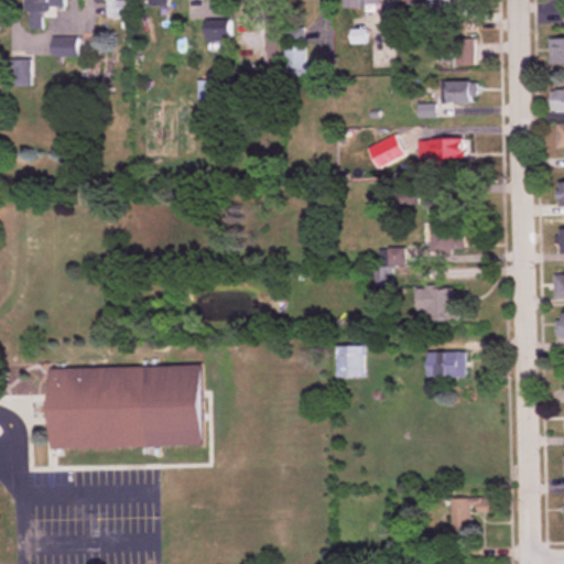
[(66,12),(66,0),(23,0),(24,12),(66,12)]
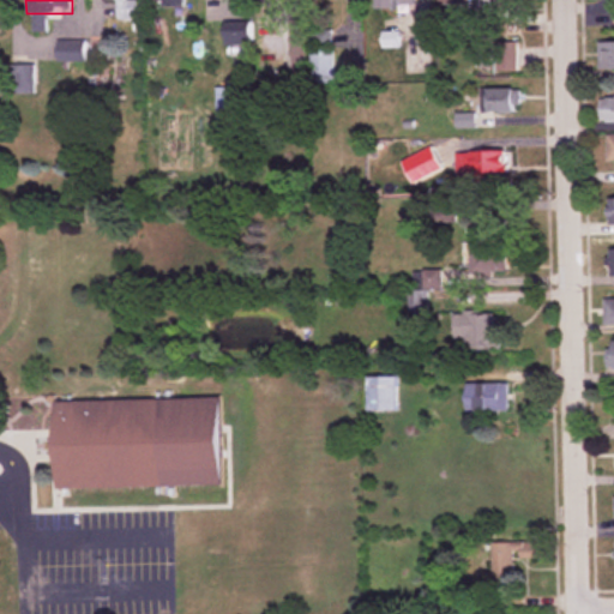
[(118,0),(118,20),(138,20),(138,0),(127,0),(126,0),(118,0)]
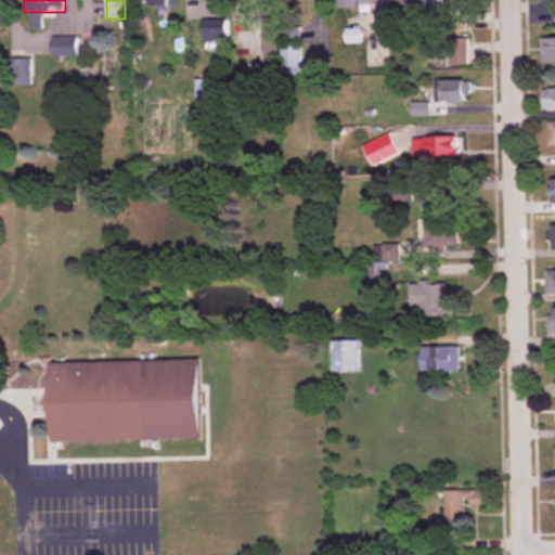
[(375,0),(339,0),(340,10),(375,10),(375,0)]
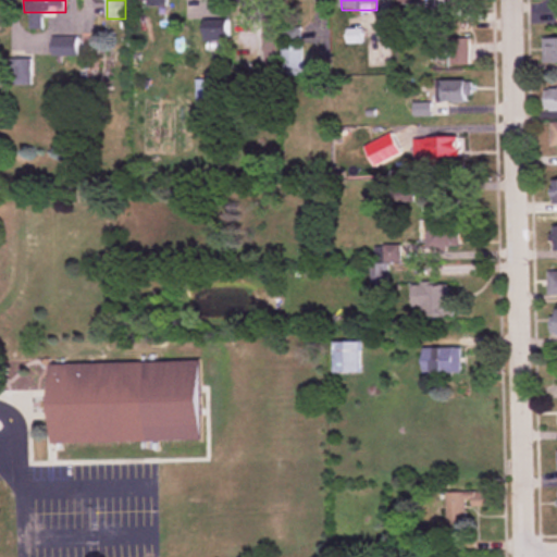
[(450,0),(450,12),(471,12),(471,0),(450,0)]
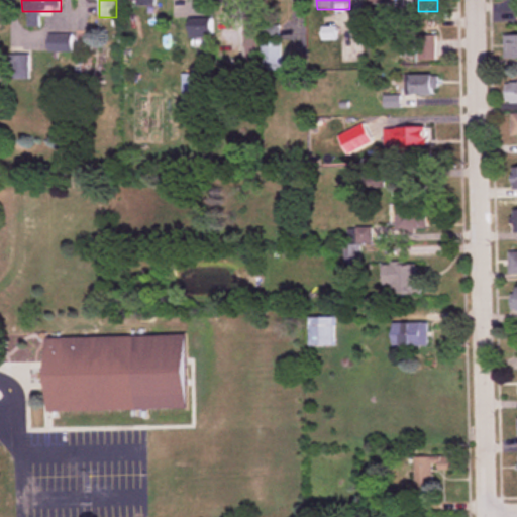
[(189,38),(211,38),(211,18),(189,18),(189,38)]
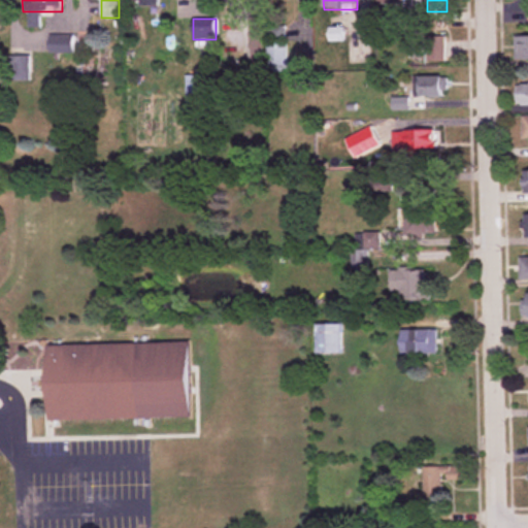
[(253,51),(263,51),(263,22),(253,22),(253,51)]
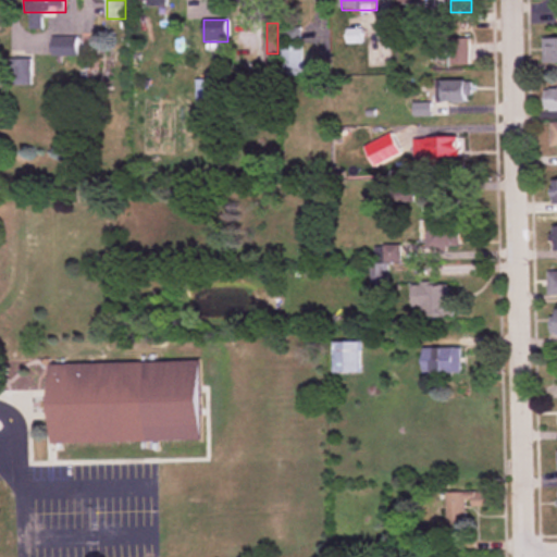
[(77,38),(52,38),(52,57),(77,57),(77,38)]
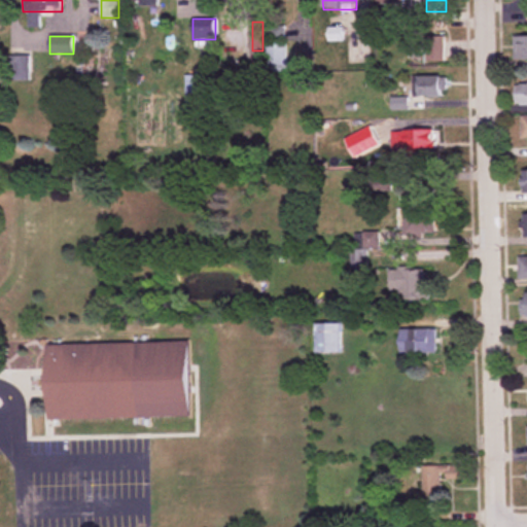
[(425,62),(443,62),(443,37),(425,37),(425,62)]
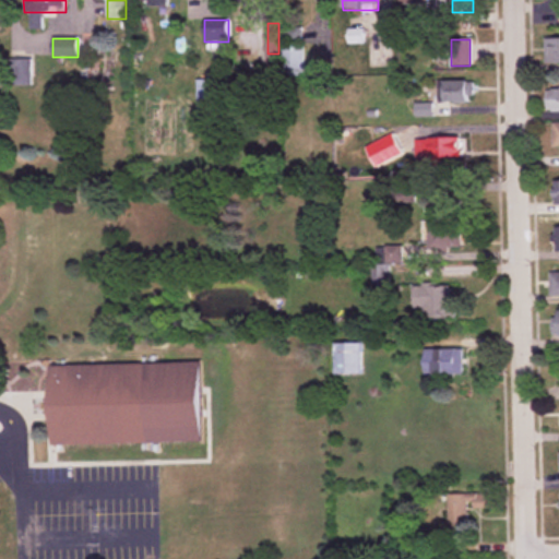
[(301,44),(282,44),(282,76),(301,76),(301,44)]
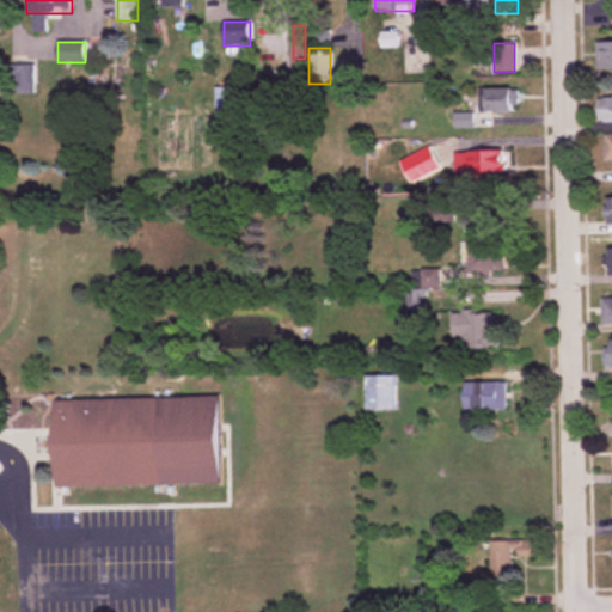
[(34,67),(8,67),(8,95),(34,95),(34,67)]
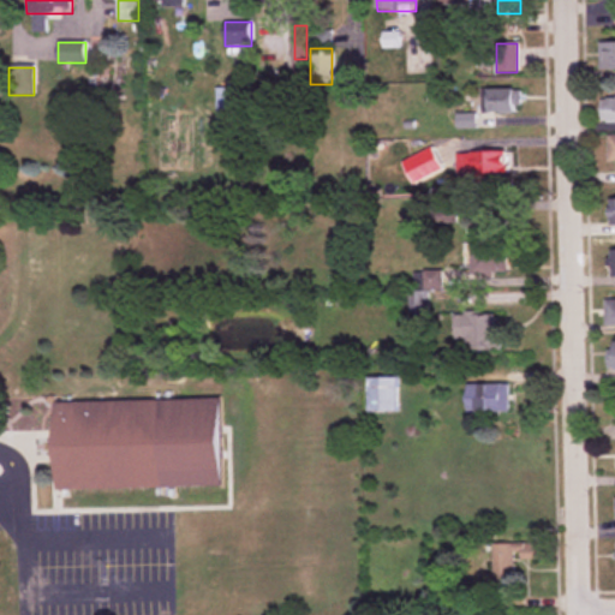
[(240,88),(216,88),(216,130),(240,130),(240,88)]
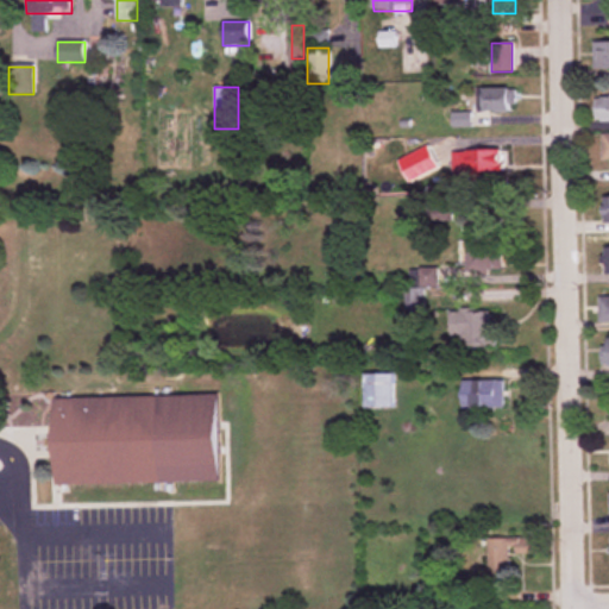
[(515,112),(515,89),(483,89),(483,112),(515,112)]
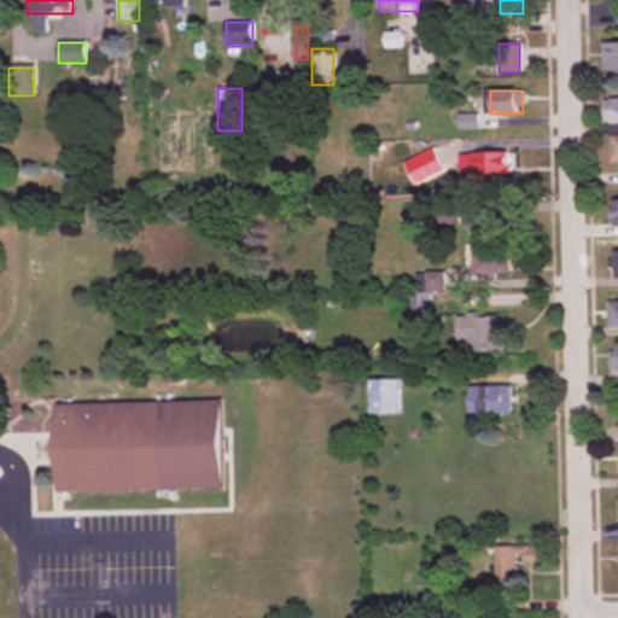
[(617,122),(617,98),(605,98),(604,123),(617,122)]
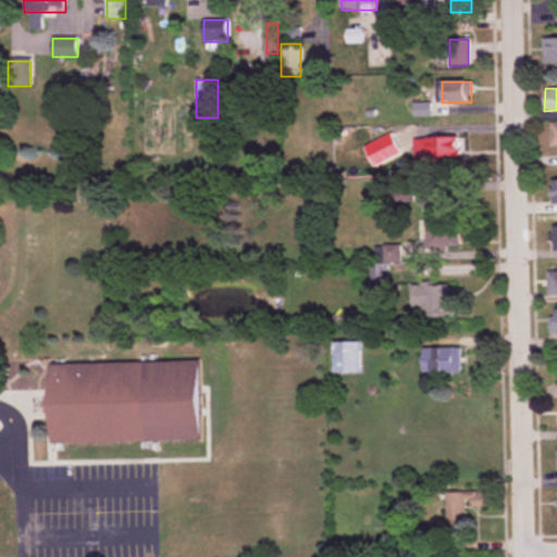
[(381,150),(411,150),(411,127),(381,127),(381,150)]
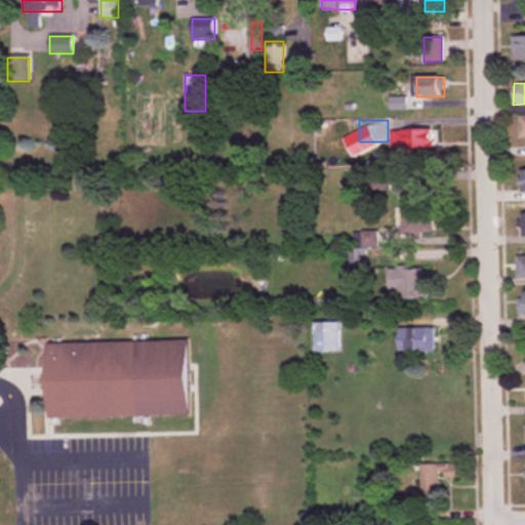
[(397,130),(397,151),(434,151),(434,130),(397,130)]
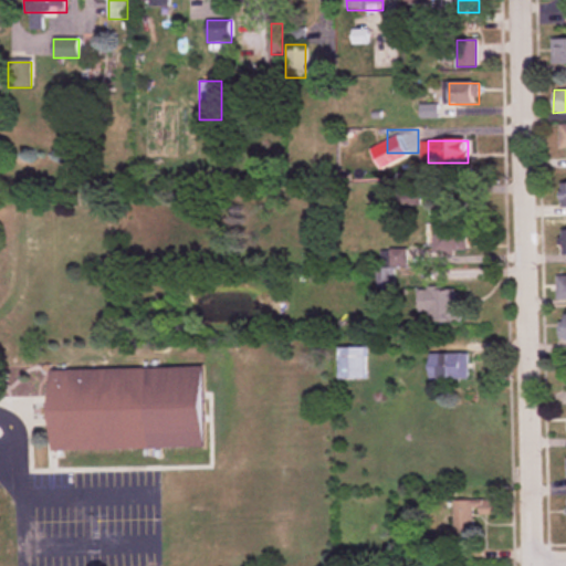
[(465,253),(465,221),(438,221),(438,253),(465,253)]
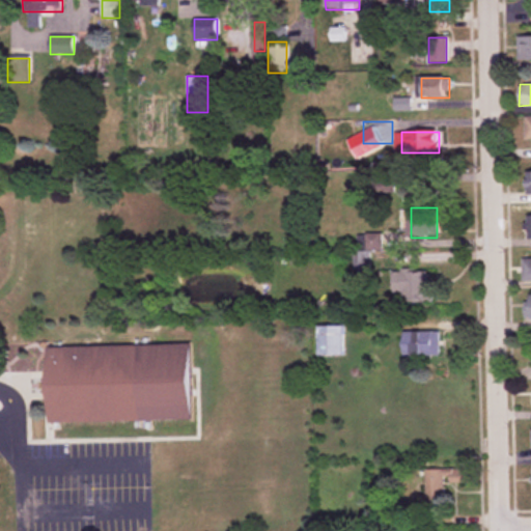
[(369,251),(381,251),(381,234),(356,234),(356,251),(350,251),(350,273),(369,273),(369,251)]
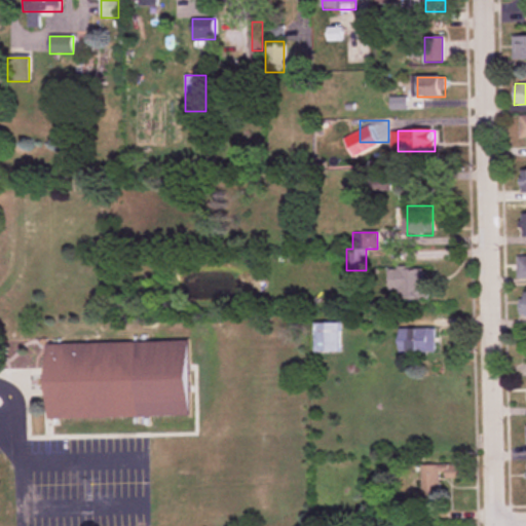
[(398,302),(428,302),(428,269),(398,269),(398,302)]
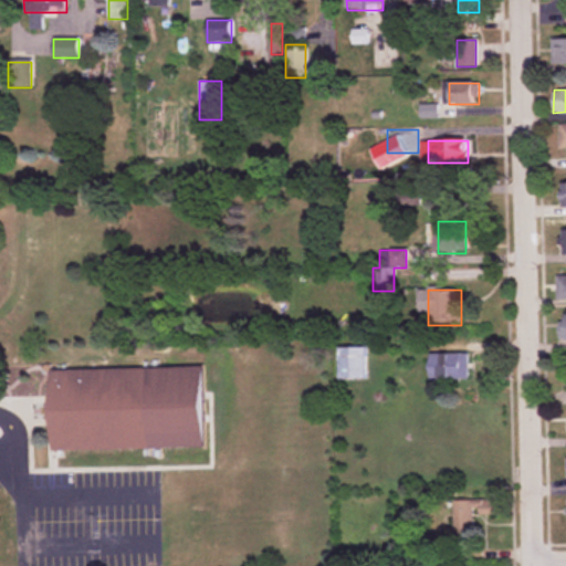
[(338,380),(365,380),(365,349),(338,349),(338,380)]
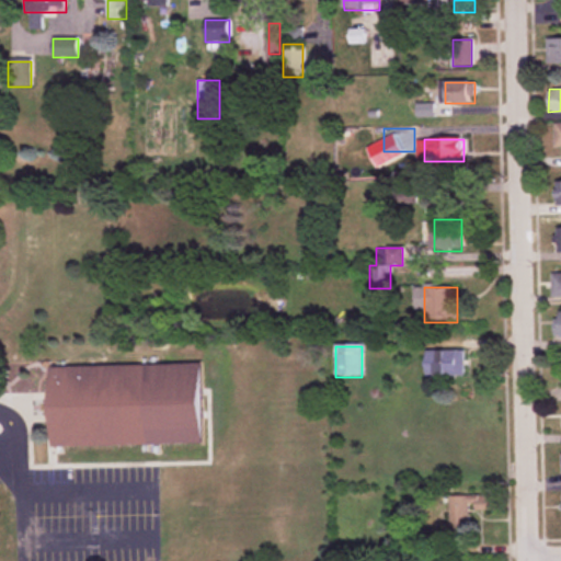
[(426,352),(426,376),(464,376),(464,352),(426,352)]
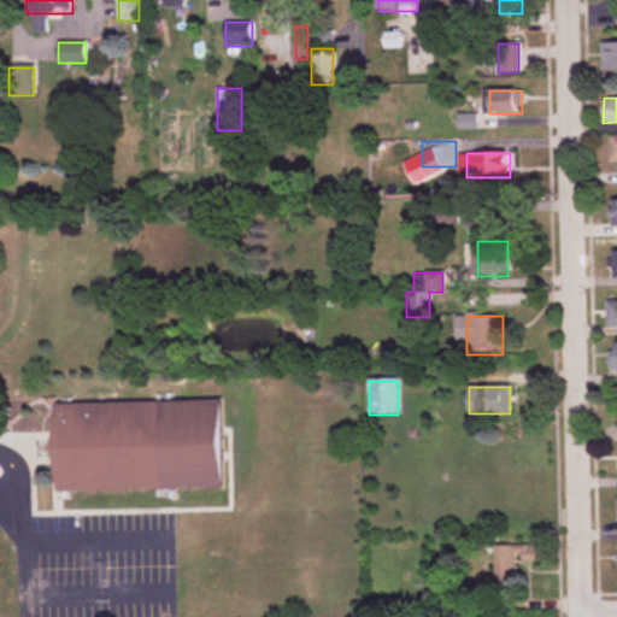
[(219,487),(218,401),(54,404),(56,491),(219,487)]
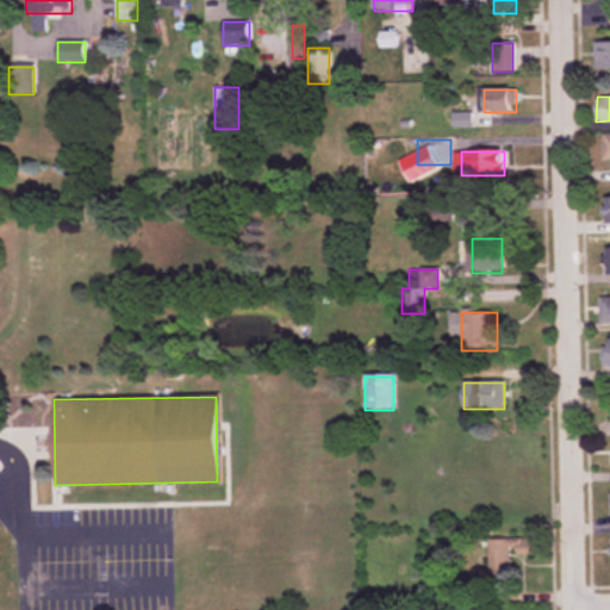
[(487,578),(509,578),(509,554),(533,554),(533,539),(487,539),(487,578)]
